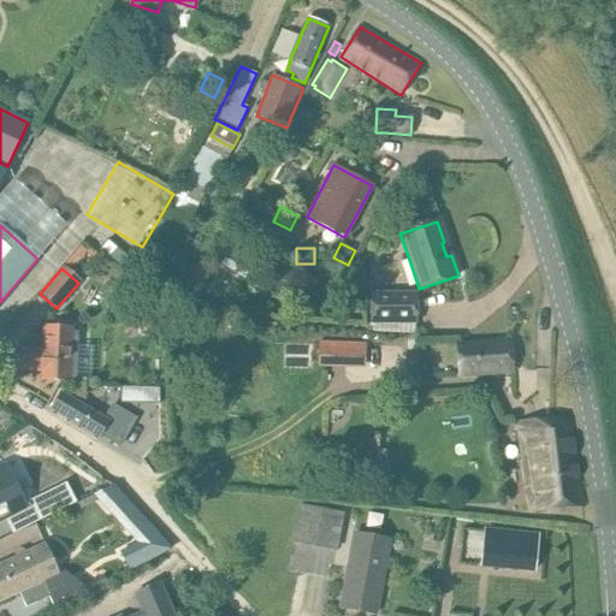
[(369,297),(371,324),(416,321),(415,297),(369,297)]
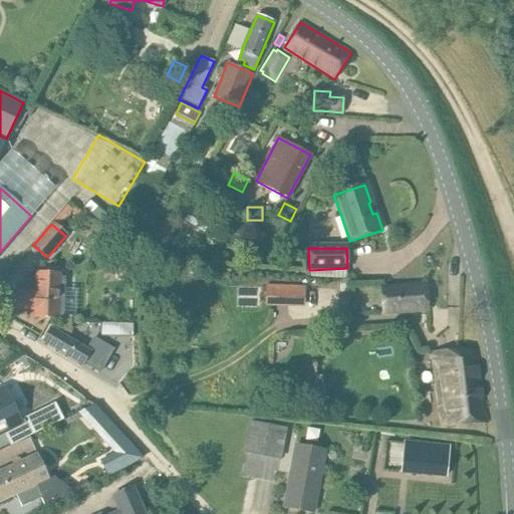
[(127,268),(117,269),(118,279),(129,278),(127,268)]
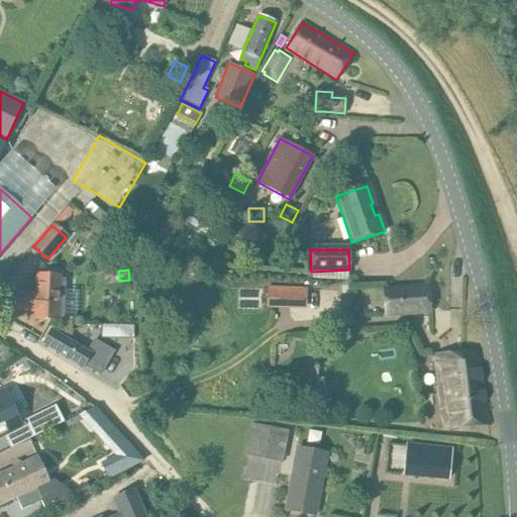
[(35,293),(17,292),(16,311),(34,312),(34,319),(58,320),(59,300),(61,276),(36,275),(35,293)]
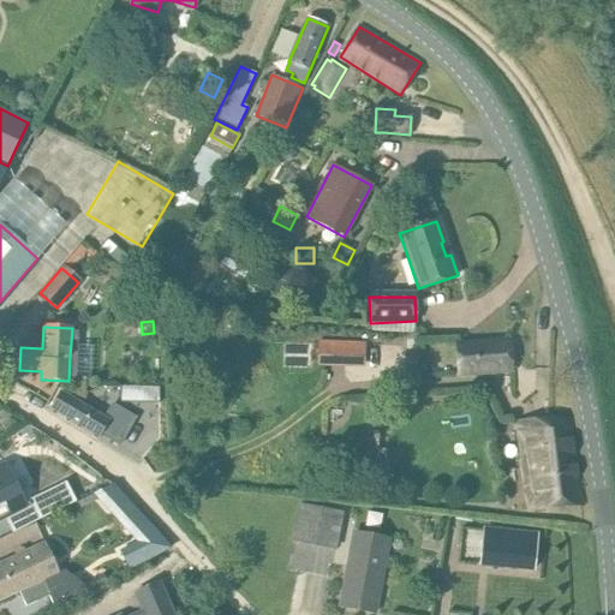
[(365,344),(330,342),(320,341),(318,366),(364,369),(365,344)]
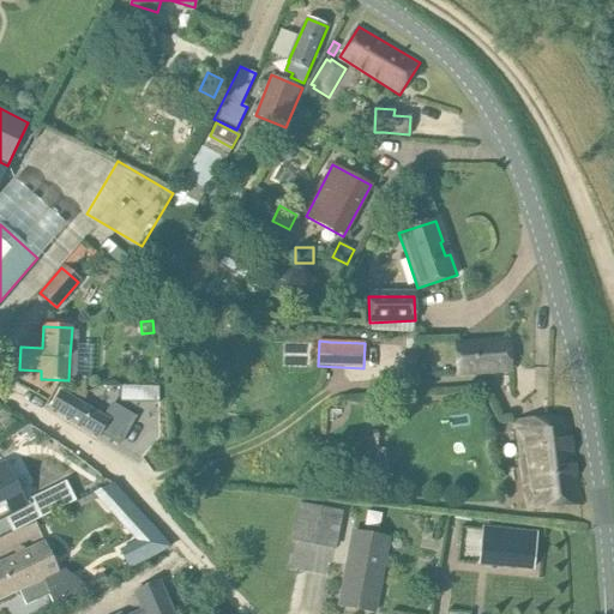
[(509,341),(455,344),(457,375),(511,371),(509,341)]
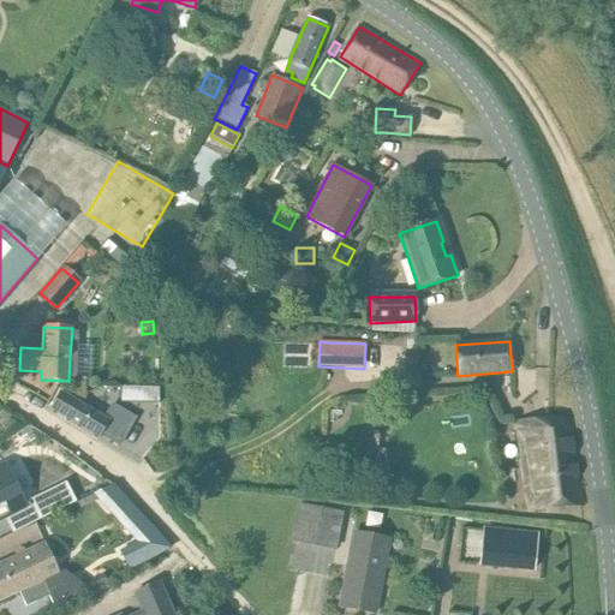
[(70,381),(69,394),(85,400),(87,381),(70,381)]
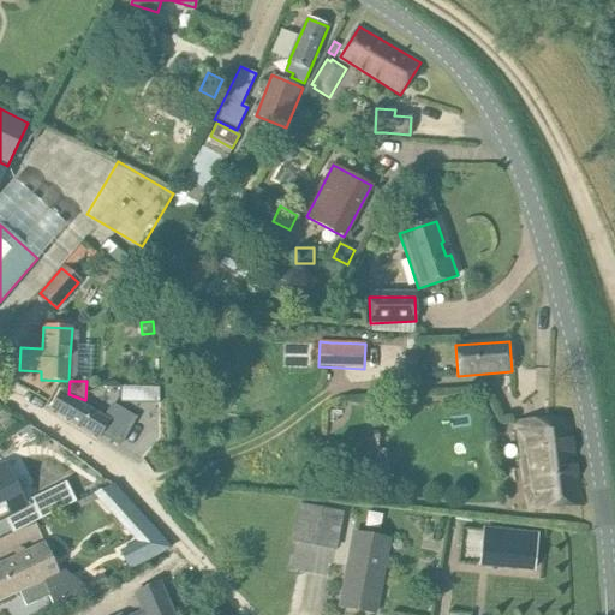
[(103,389),(102,404),(132,405),(132,389),(103,389)]
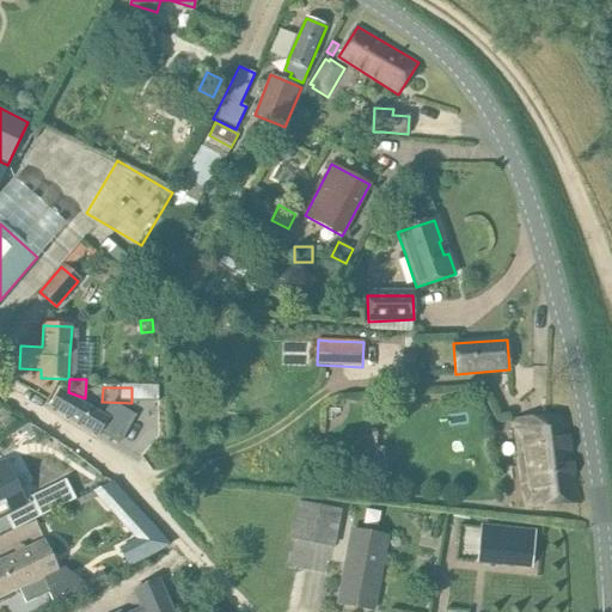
[(98,435),(108,420),(60,391),(50,407),(98,435)]
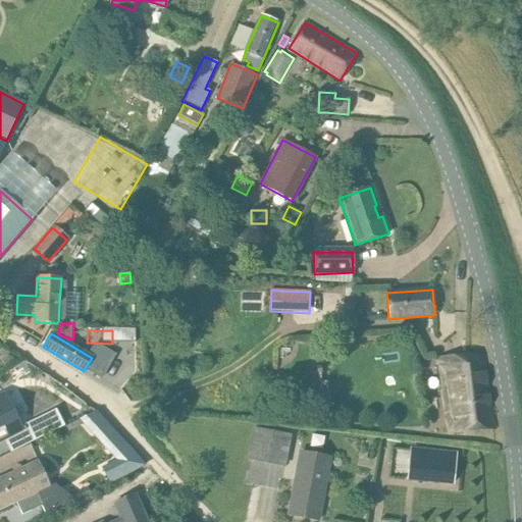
[(438,363),(450,437),(494,429),(483,356),(438,363)]
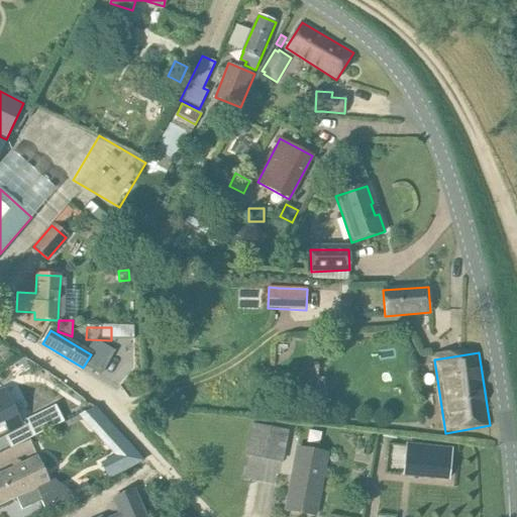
[(3,390),(0,391),(0,436),(3,435),(21,426),(3,390)]
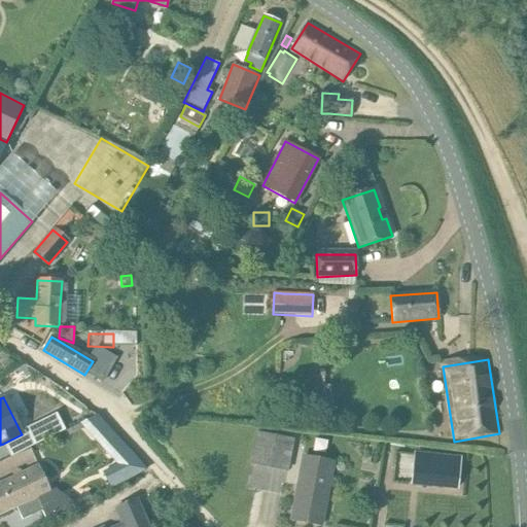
[(57,413),(25,428),(27,432),(33,446),(65,430),(57,413)]
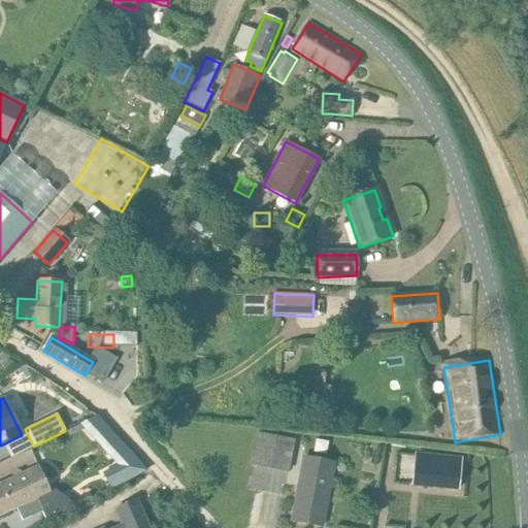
[(97,416),(79,424),(85,429),(117,465),(102,472),(110,490),(144,472),(147,471),(145,469),(133,455),(98,416),(97,416)]
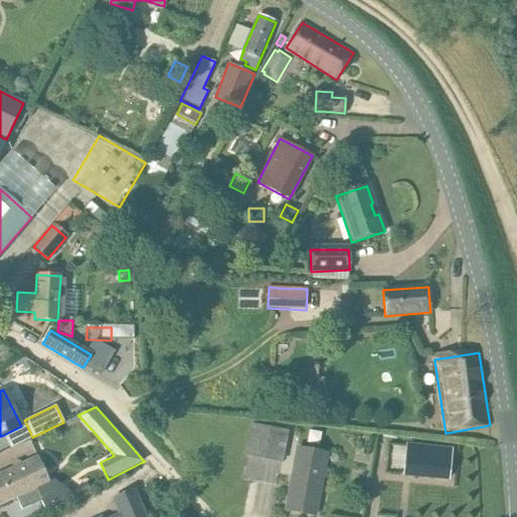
[(21,426),(3,435),(10,448),(32,437),(26,424),(21,426)]
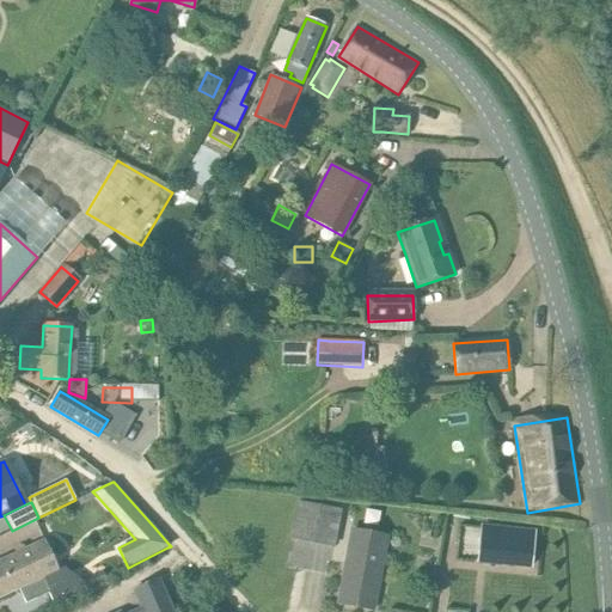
[(299,503),(292,539),(332,546),(338,510),(299,503)]
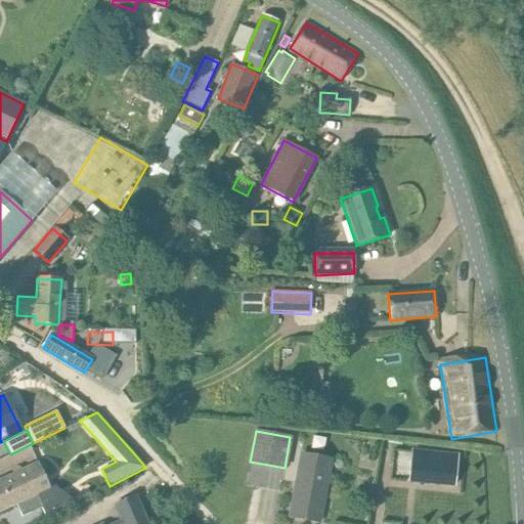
[(411,449),(408,483),(455,488),(460,454),(411,449)]
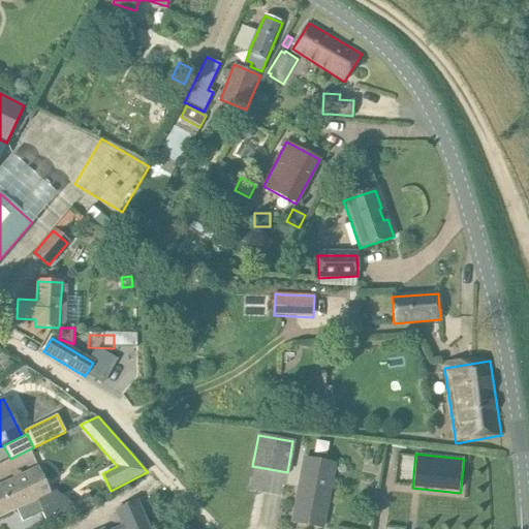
[(321,527),(334,464),(304,458),(291,522),(321,527)]
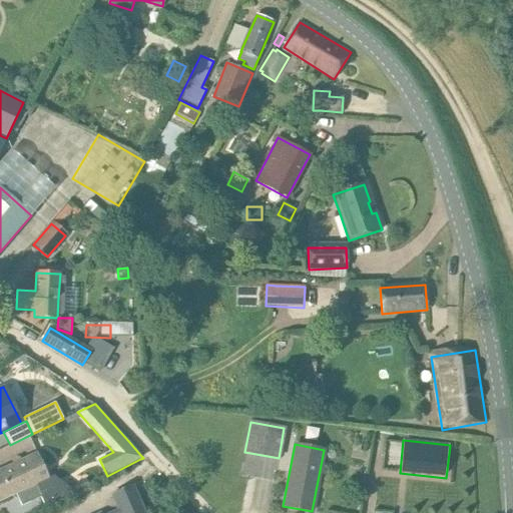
[(53,475),(48,477),(37,453),(0,469),(0,501),(16,494),(22,507),(41,498),(44,505),(73,491),(53,475)]
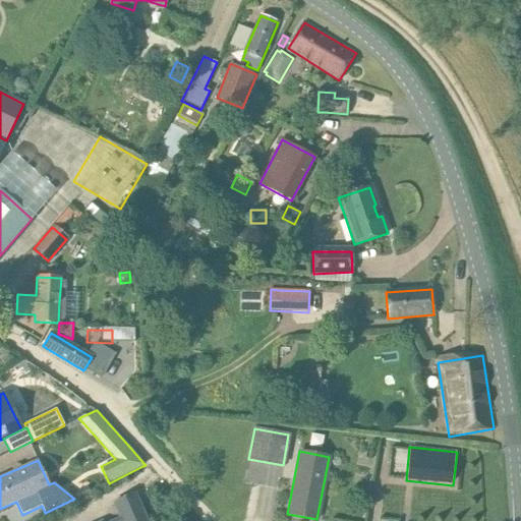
[(148,520),(136,491),(112,502),(120,520),(148,520)]
